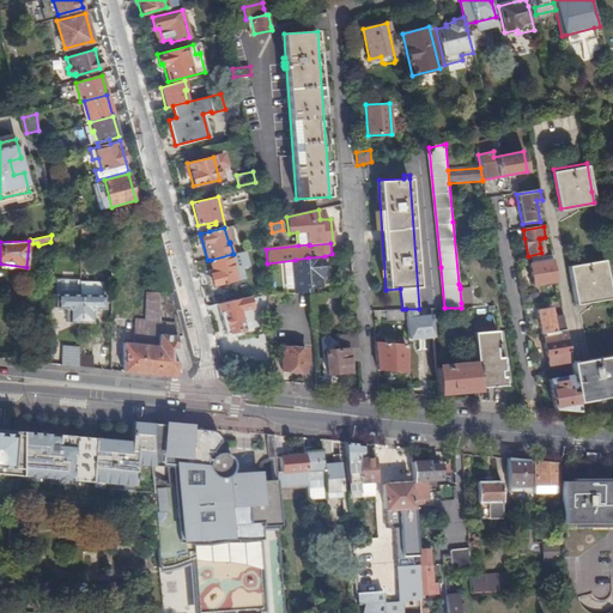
[(242,267),(236,268),(232,254),(211,260),(214,273),(211,274),(214,285),(244,279),(242,267)]
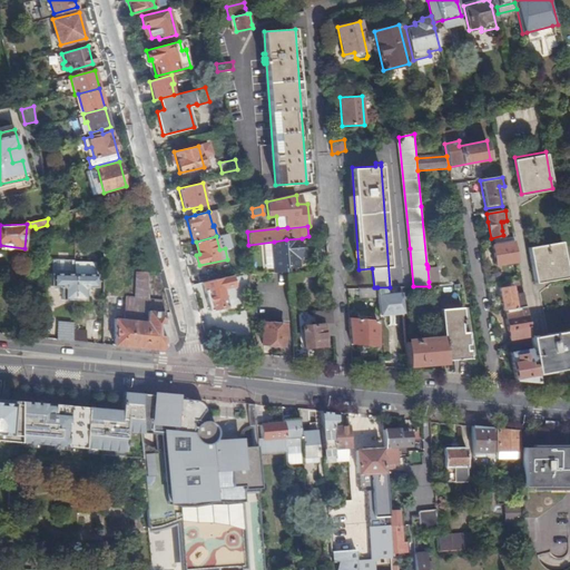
[(302,238),(286,239),(288,267),(300,267),(298,257),(303,257),(302,238)]
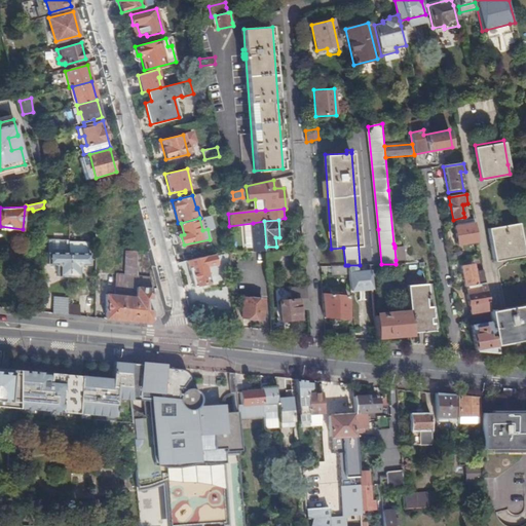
[(264,221),(253,223),(255,252),(266,251),(266,247),(264,221)]
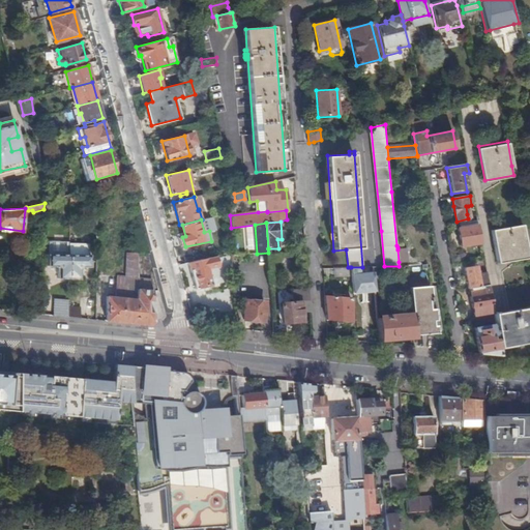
[(493,228),(498,260),(528,255),(522,223),(493,228)]
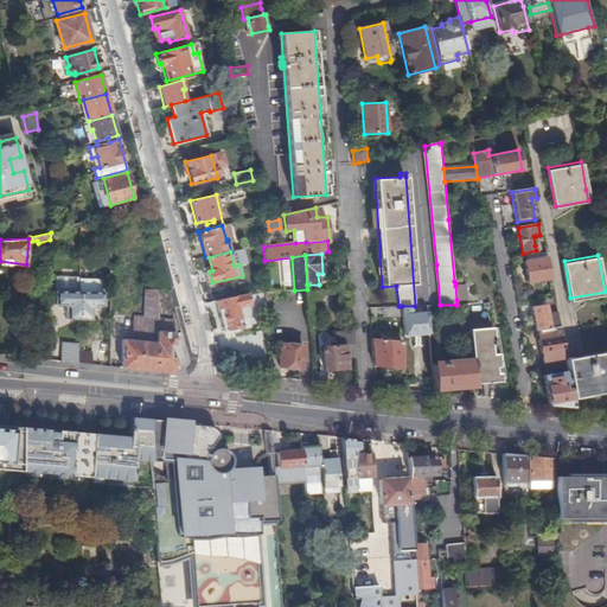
[(282,259),(283,292),(294,291),(292,257),(282,259)]
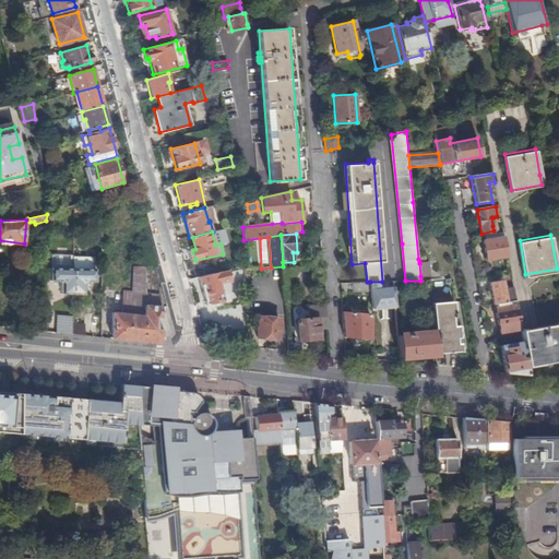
[(483,241),(486,260),(508,257),(504,237),(483,241)]
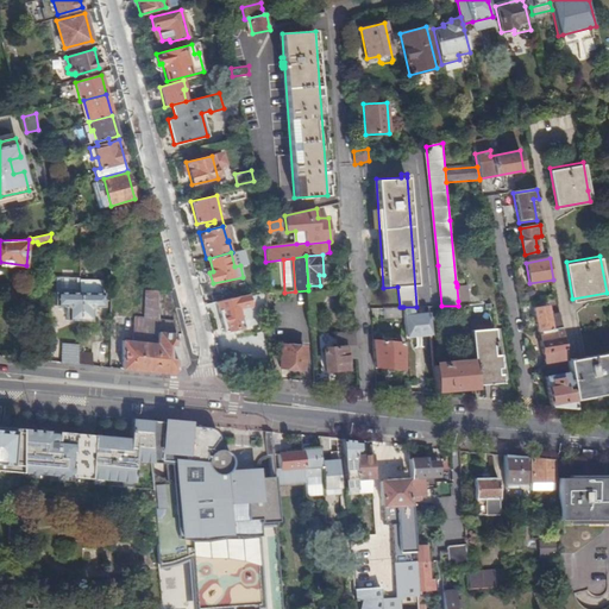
[(67,308),(67,320),(80,320),(80,278),(80,277),(57,276),(56,292),(56,305),(64,306),(67,308)]
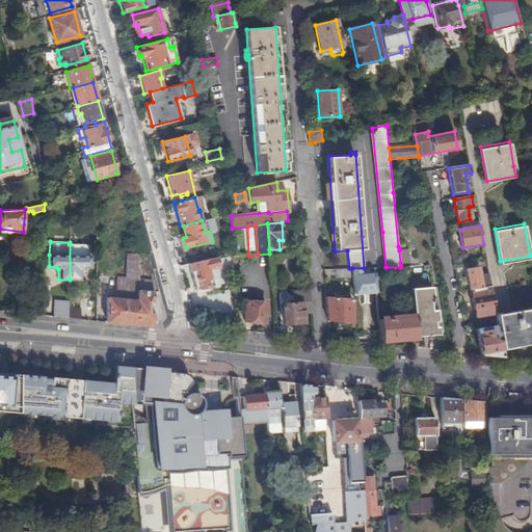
[(90,244),(70,243),(70,280),(80,280),(80,270),(83,267),(90,267),(90,244)]
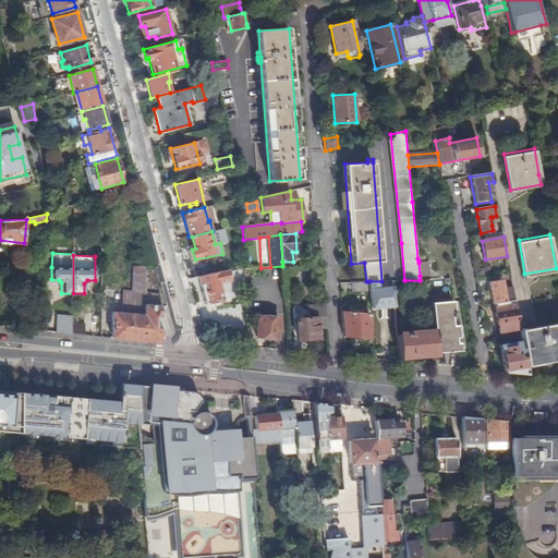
[(426,262),(419,263),(420,276),(427,276),(426,262)]
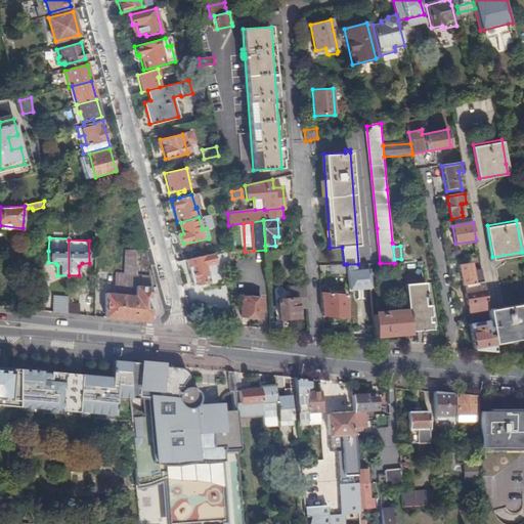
[(115,294),(106,293),(105,317),(148,321),(153,317),(161,315),(164,311),(158,288),(151,289),(151,276),(137,274),(137,250),(126,250),(125,273),(118,272),(115,294)]
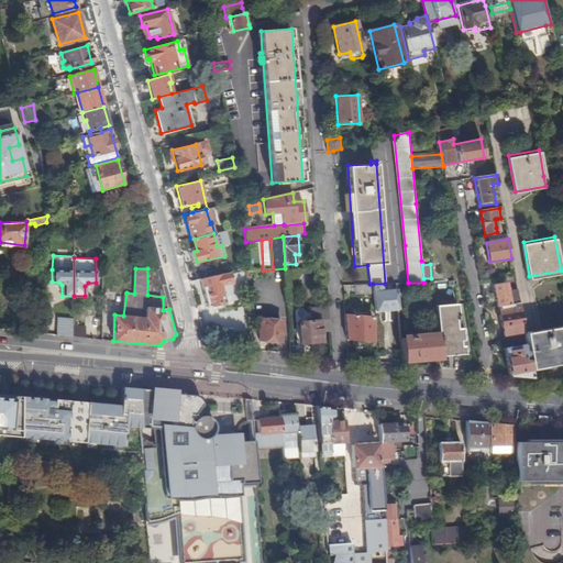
[(495,269),(479,272),(481,280),(497,278),(495,269)]
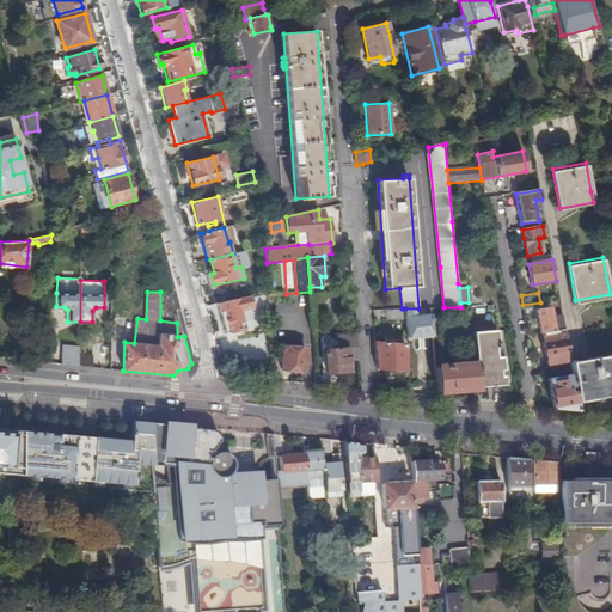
[(249,295),(237,299),(240,311),(252,307),(249,295)]
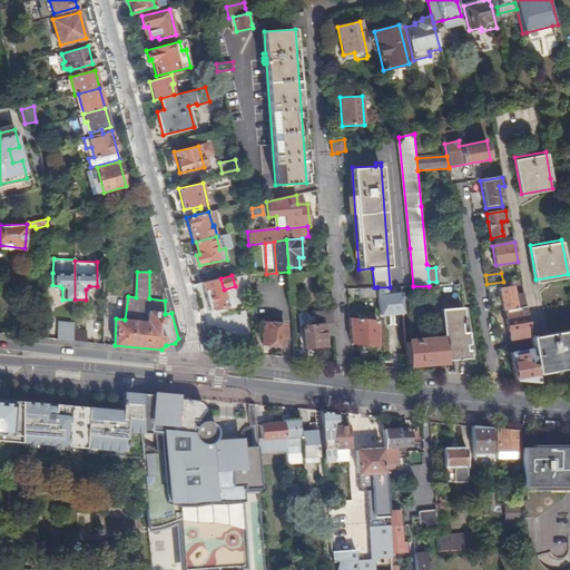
[(210,311),(228,306),(224,290),(220,278),(204,283),(210,311)]
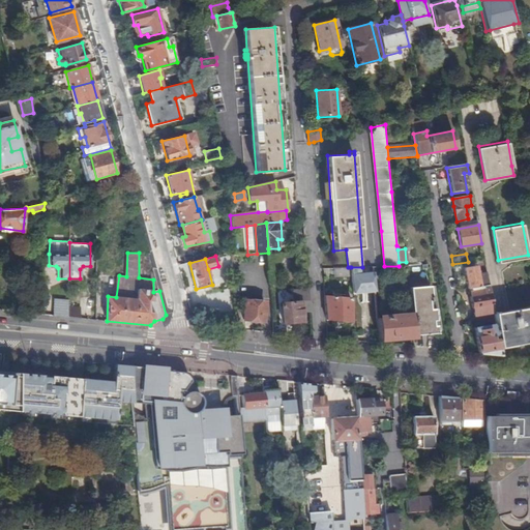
[(476,265),(465,267),(468,289),(469,289),(489,285),(487,273),(480,274),(479,270),(477,271),(476,265)]
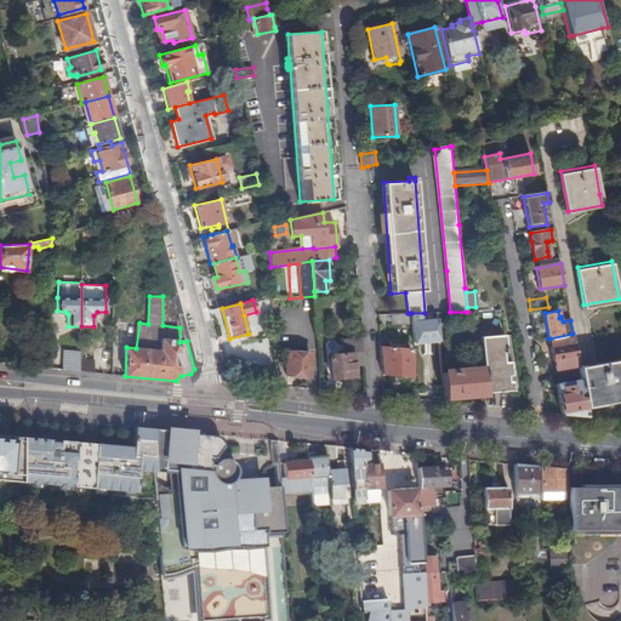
[(437,313),(437,318),(438,324),(446,324),(448,312),(437,313)]
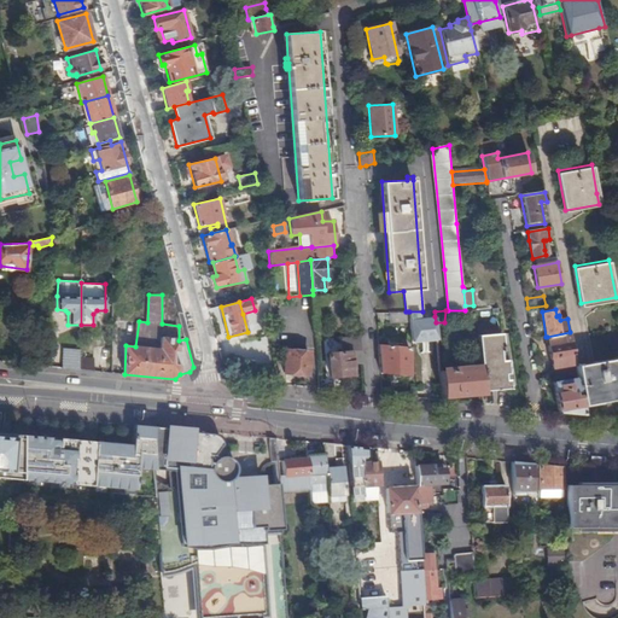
[(389,322),(409,322),(408,312),(406,312),(389,313),(389,322)]
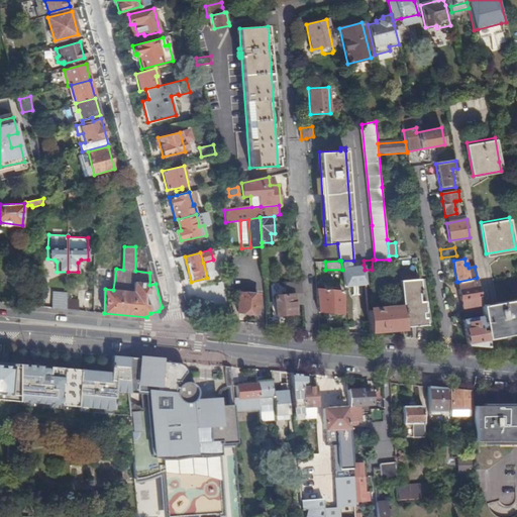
[(342,268),(344,286),(345,286),(366,284),(365,270),(364,265),(342,268)]
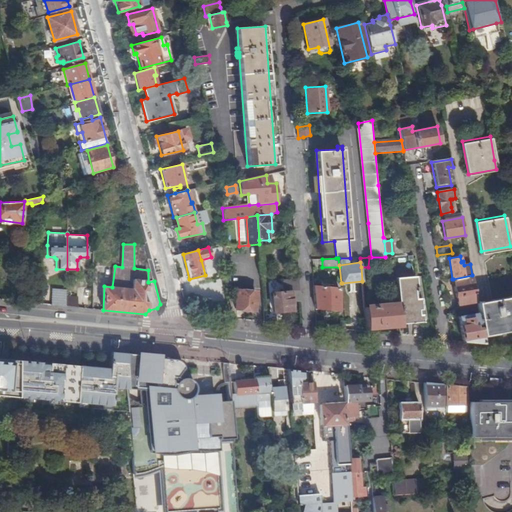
[(456,297),(457,297),(458,306),(462,305),(477,302),(472,275),(453,279),(455,286),(454,286),(456,297)]
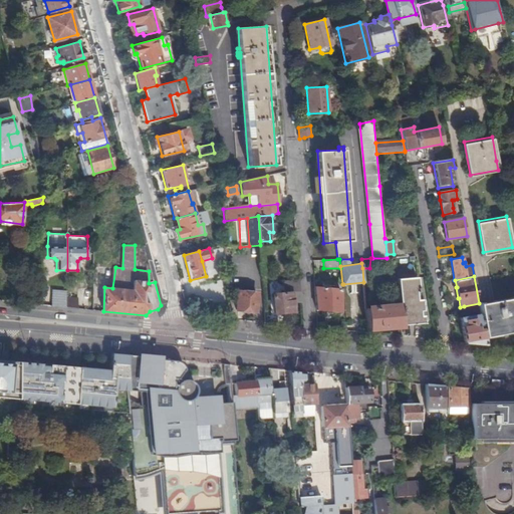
[(294,312),(293,302),(301,301),(299,281),(284,282),(284,293),(274,293),(275,313),(294,312)]
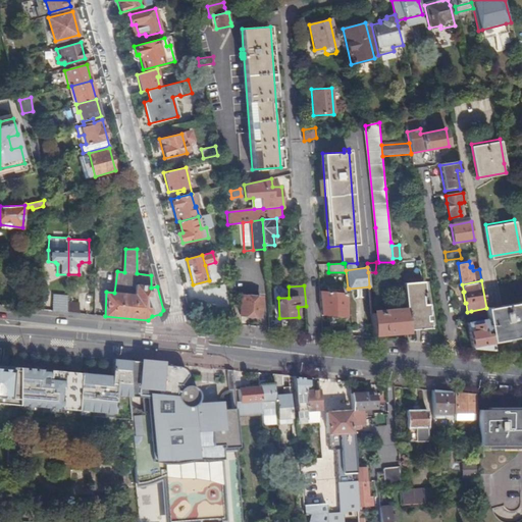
[(404,291),(405,310),(407,330),(407,334),(428,332),(428,330),(429,330),(429,325),(426,326),(425,321),(427,320),(427,318),(428,318),(428,316),(426,316),(426,313),(427,313),(427,311),(422,311),(421,302),(425,301),(425,297),(424,297),(423,290),(404,291)]
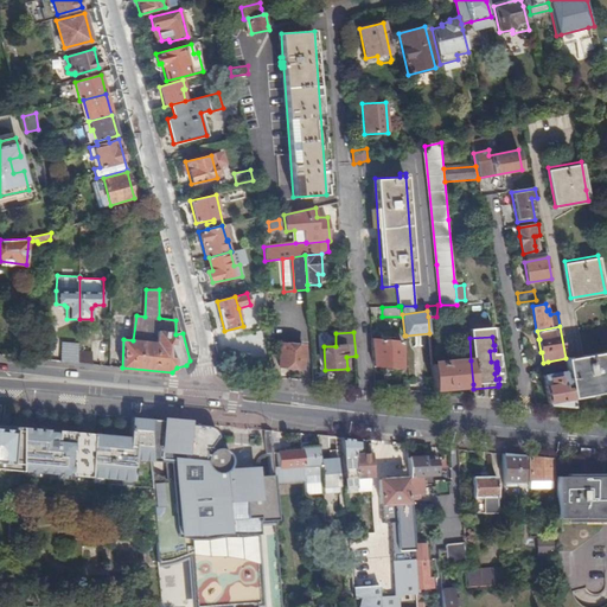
[(402,342),(372,338),(375,366),(403,370),(402,342)]
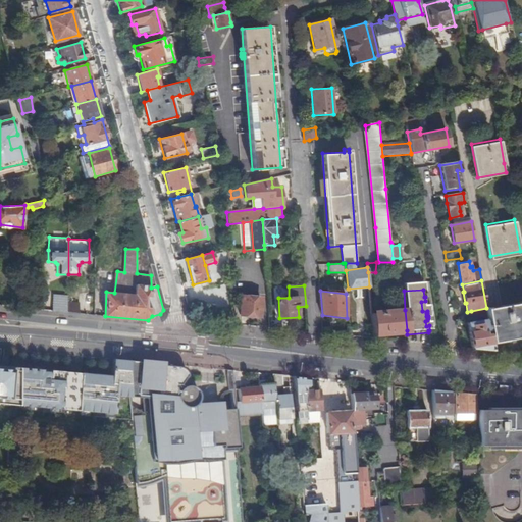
[(51,312),(66,312),(67,295),(52,295),(51,312)]
